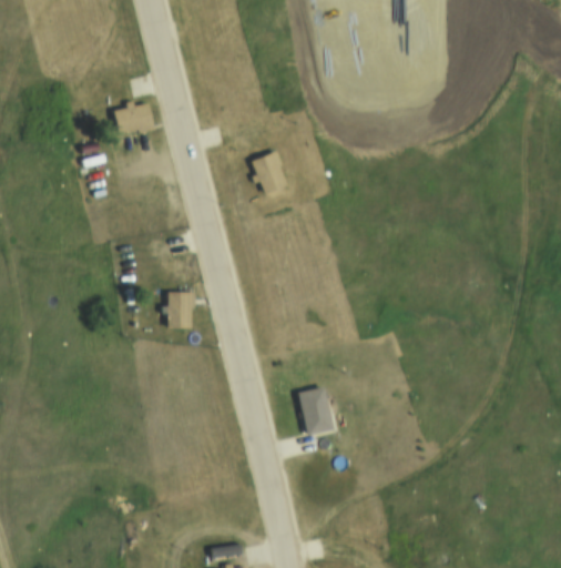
[(135,103),(149,101),(154,128),(119,134),(113,109),(128,105),(126,100),(134,98),(135,103)]
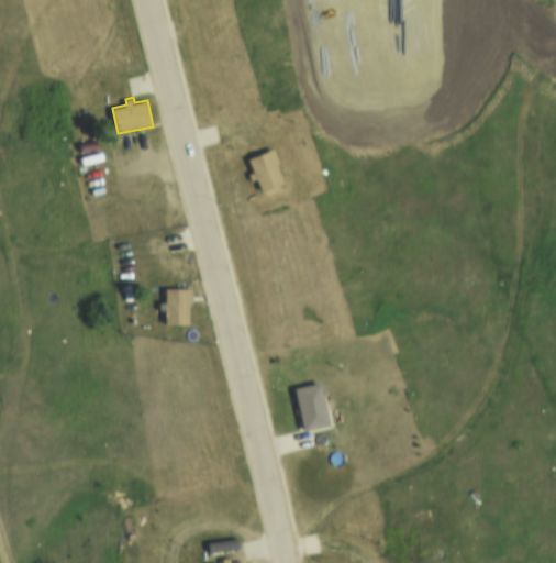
[(81,142),(95,139),(96,146),(82,148),(81,142)]
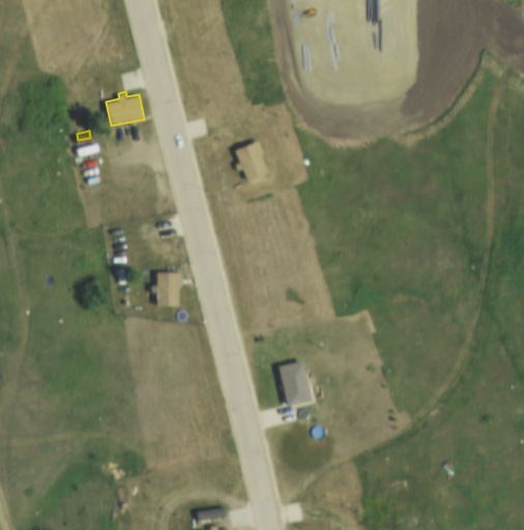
[(234,151),(257,143),(261,155),(258,156),(265,176),(245,183),(234,151)]
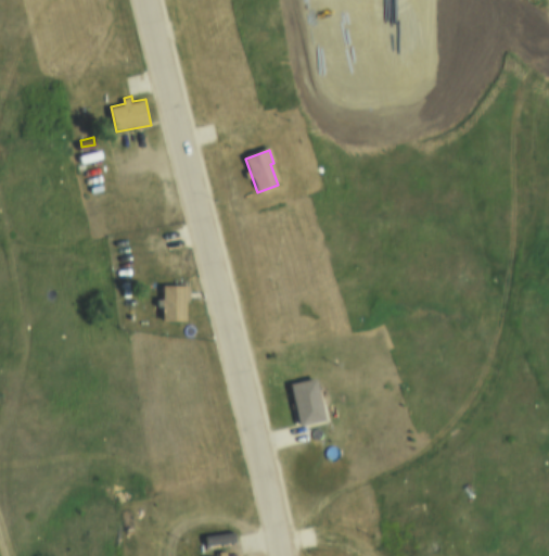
[(165,285),(189,285),(189,321),(164,320),(165,285)]
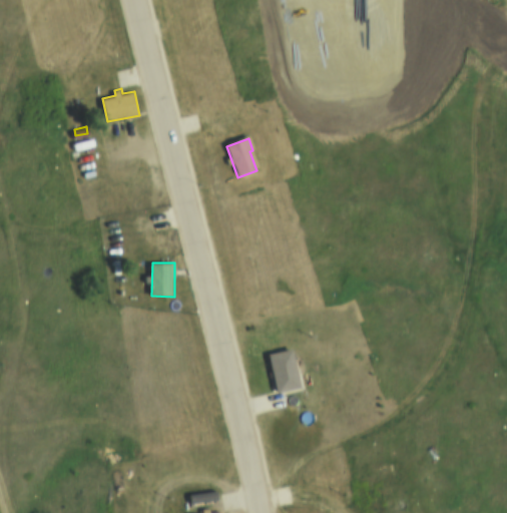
[(270,354),(292,350),(300,387),(278,391),(270,354)]
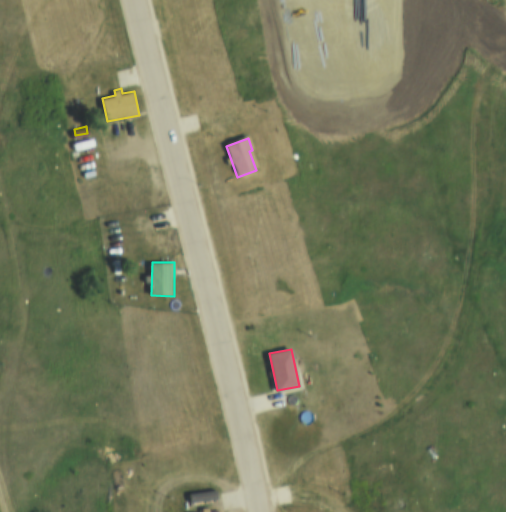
[(189,491),(216,488),(218,499),(190,502),(189,491)]
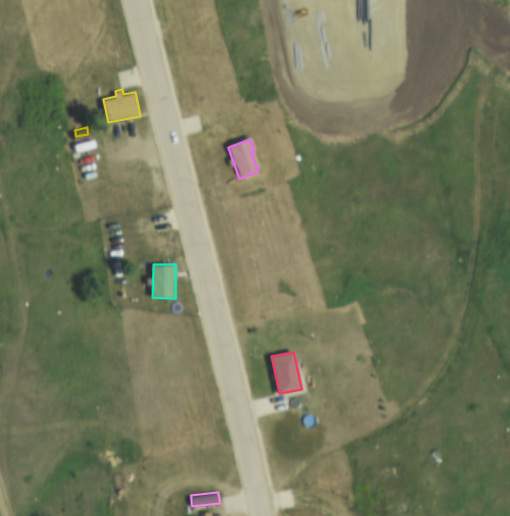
All buildings are outlined.
